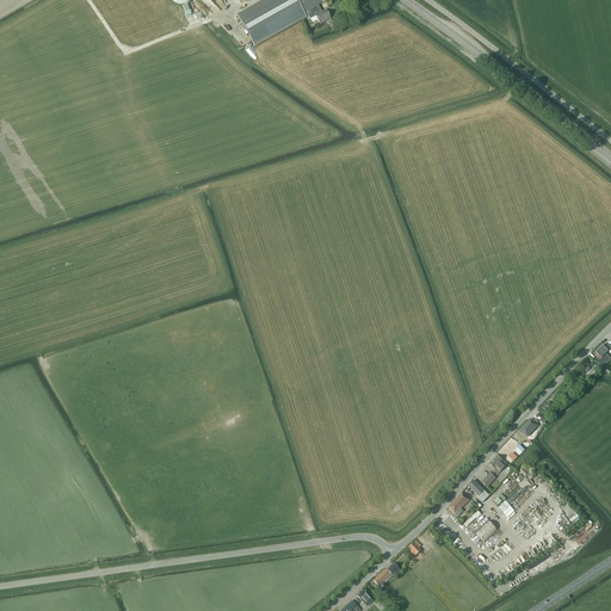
[(253,47),(306,18),(304,13),(306,13),(310,20),(315,18),(320,25),(331,19),(326,11),(322,13),(318,6),(322,4),(320,0),(264,0),(236,16),(253,47)]
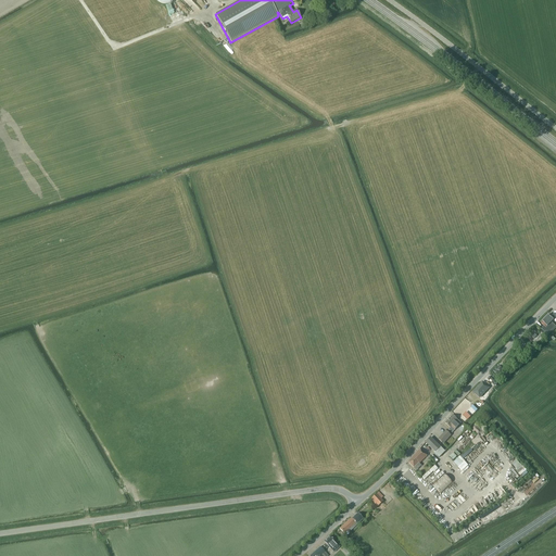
[(552,321),(555,317),(555,315),(554,314),(552,316),(550,314),(541,323),(544,326),(542,328),(547,335),(555,326),(552,321)]
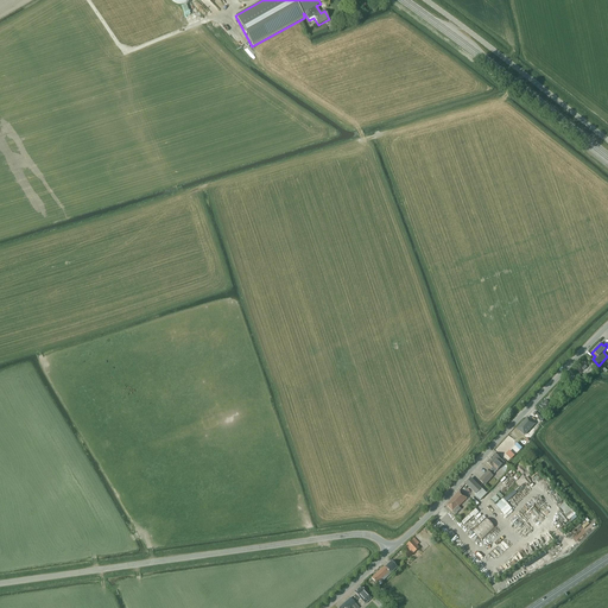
[(595,369),(589,365),(584,360),(576,369),(582,374),(584,371),(590,375),(595,369)]
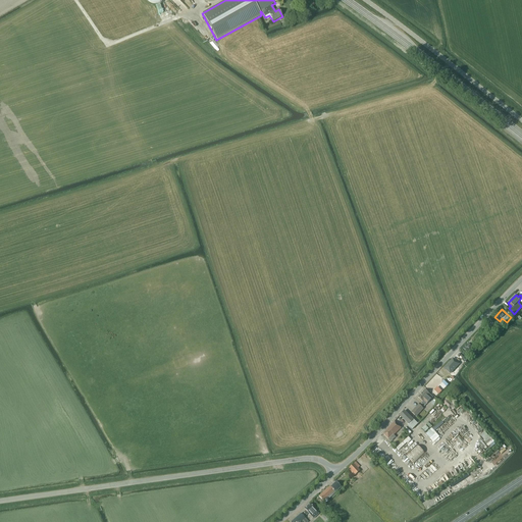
[(468,353),(473,348),(469,345),(464,350),(468,353)]
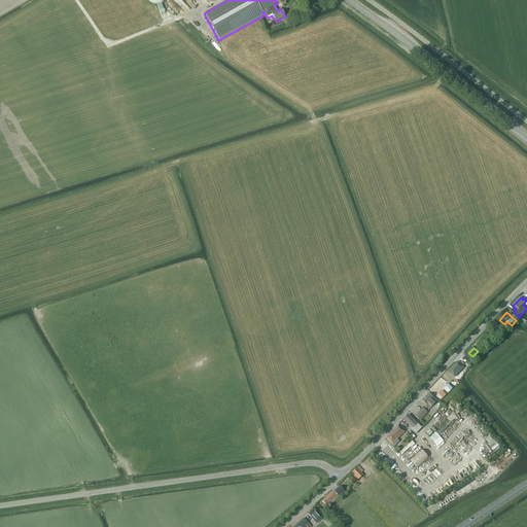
[(461,358),(468,365),(471,362),(464,355),(461,358)]
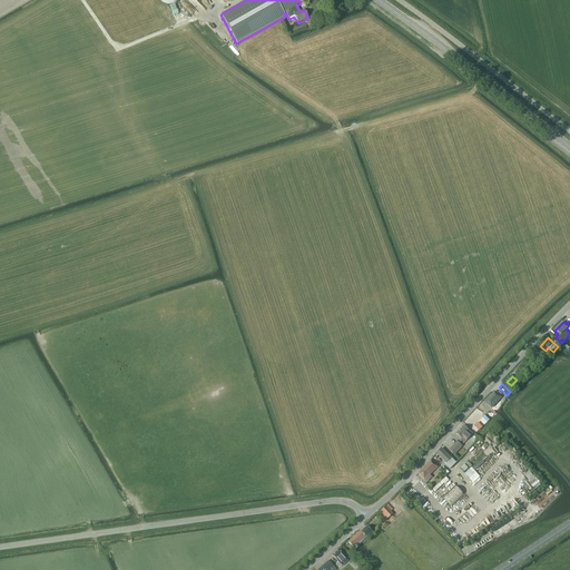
[(497,403),(500,399),(498,396),(499,396),(494,392),(484,402),(491,409),(497,403)]
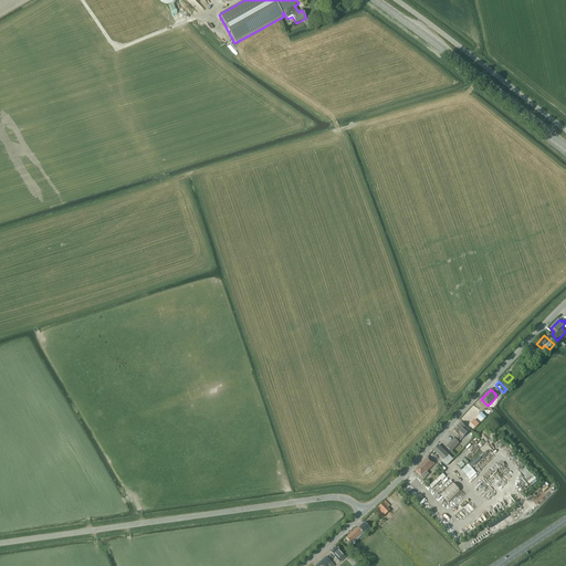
[(453,431),(459,436),(457,438),(460,441),(470,431),(460,422),(453,431)]
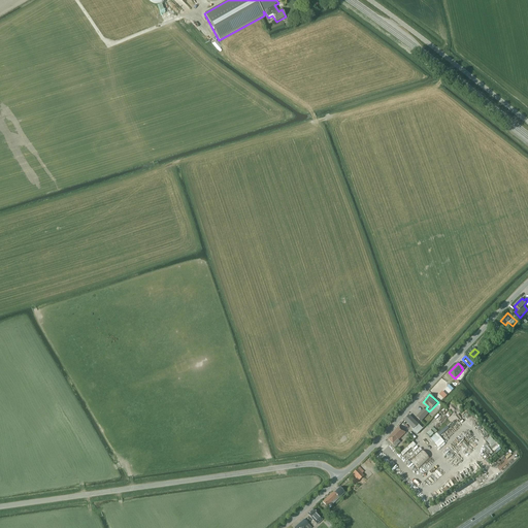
[(423,409),(417,417),(421,422),(428,414),(423,409)]
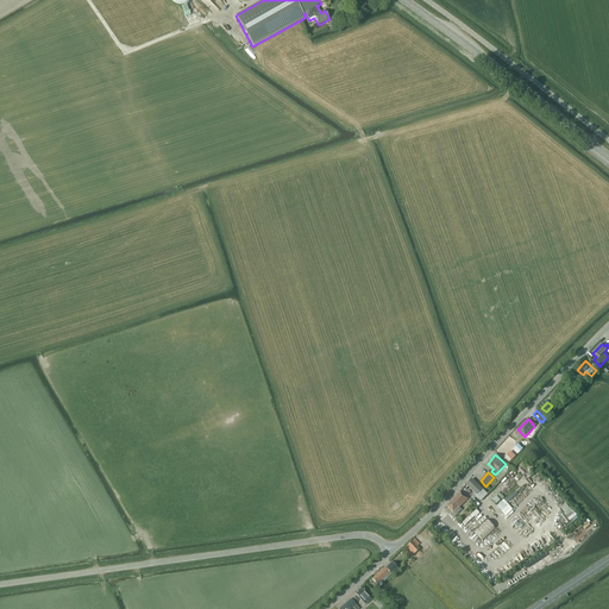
[(466,485),(477,495),(476,496),(481,502),(488,495),(472,479),(466,485)]
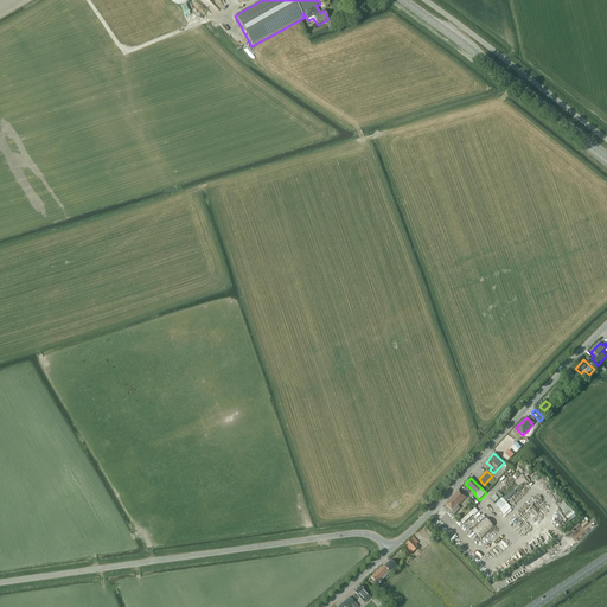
[(452,512),(458,506),(466,498),(459,490),(451,499),(446,505),(452,512)]
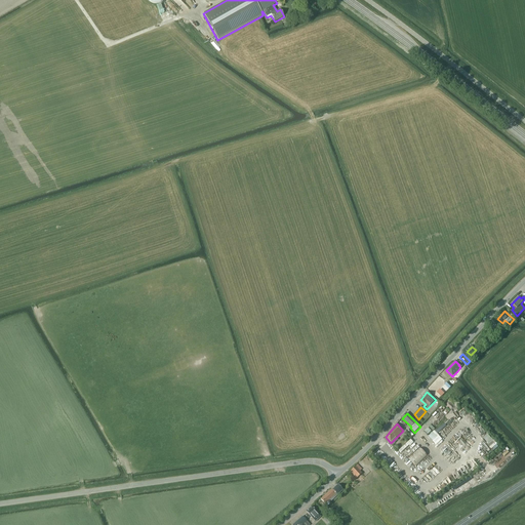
[(435,432),(437,434),(446,426),(444,423),(435,432)]
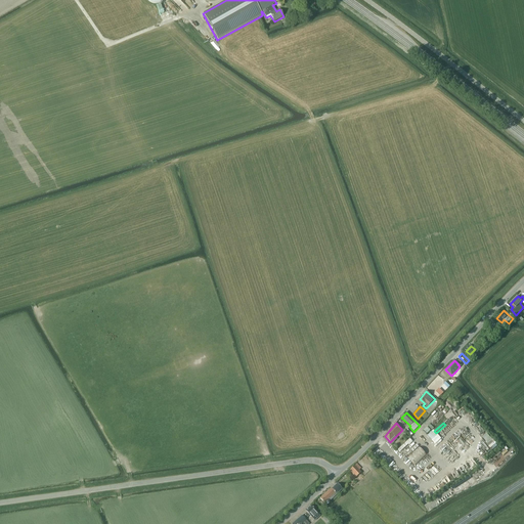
[(430,424),(424,431),(428,435),(434,428),(430,424)]
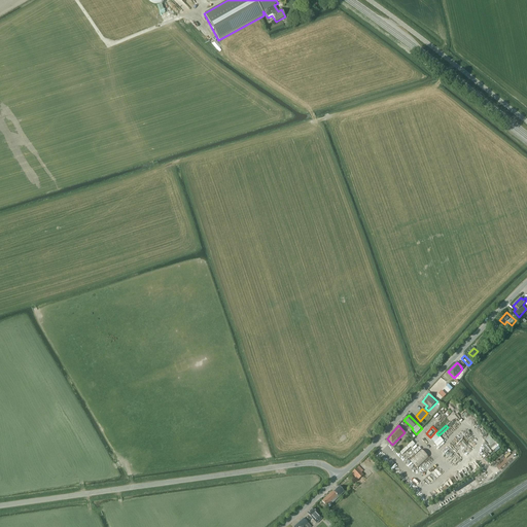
[(489,445),(490,447),(495,443),(493,441),(489,436),(485,440),(489,445)]
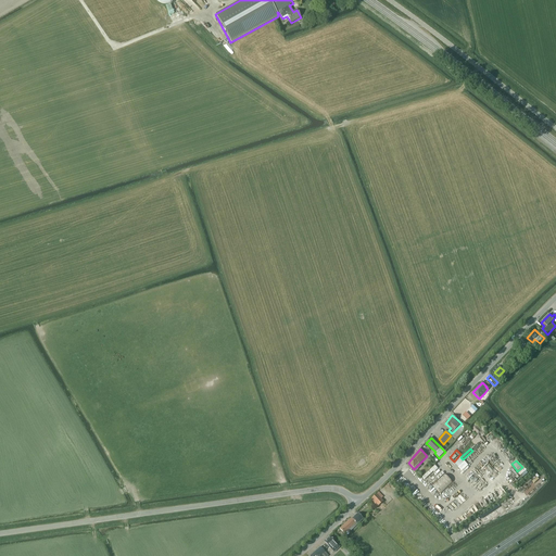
[(436,465),(422,477),(426,480),(438,468),(436,465)]
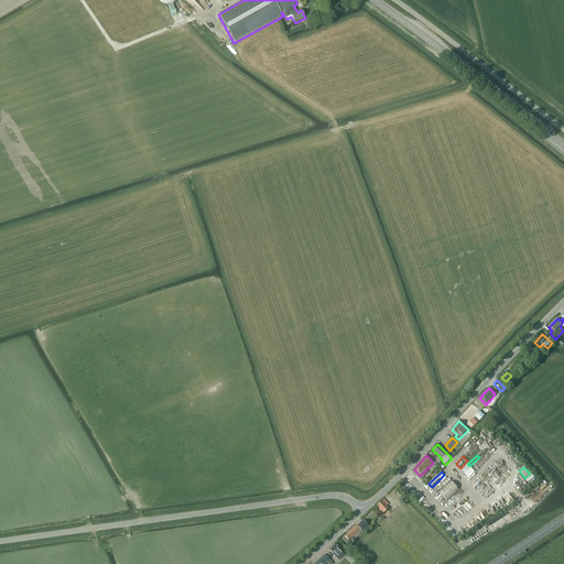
[(459,490),(451,481),(438,492),(447,501),(459,490)]
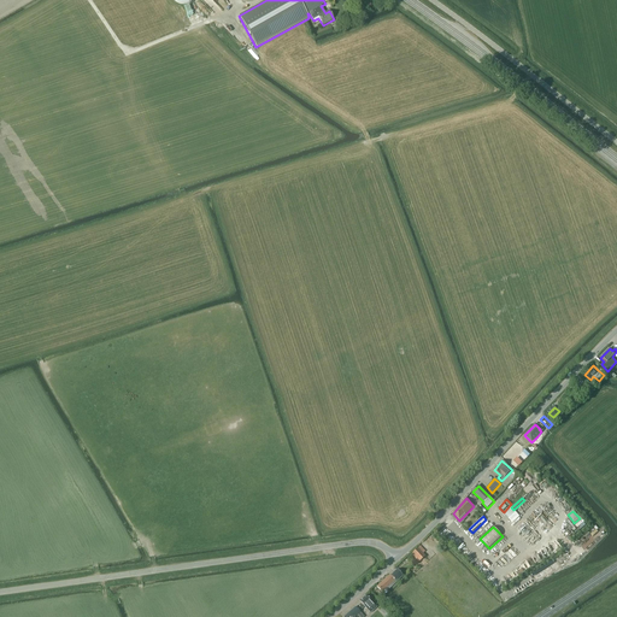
[(411,554),(418,563),(425,557),(417,548),(411,554)]
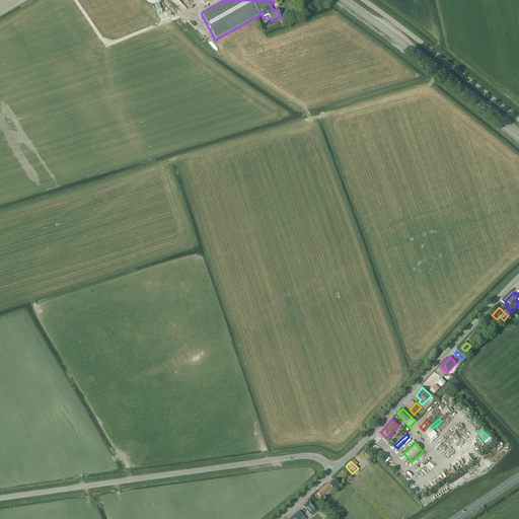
[(317,494),(321,498),(321,499),(324,496),(325,497),(337,488),(336,487),(338,485),(334,479),(328,485),(327,484),(317,494)]
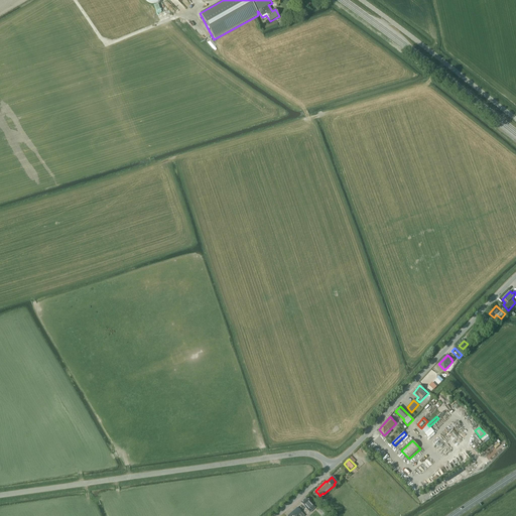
[(304,508),(309,513),(315,508),(306,499),(301,503),(302,505),(300,507),(302,510),(304,508)]
